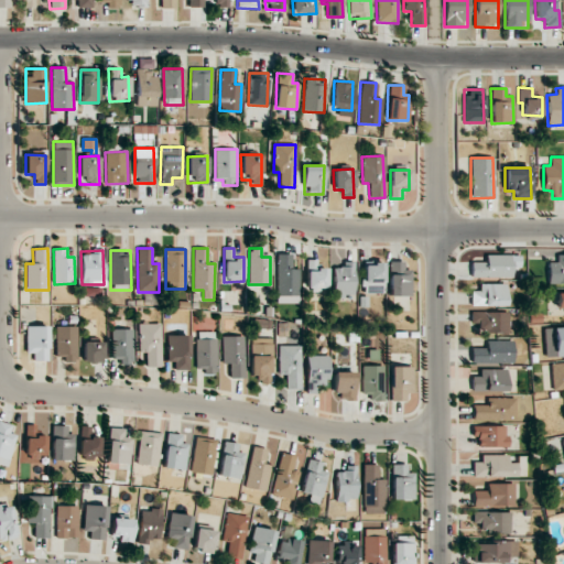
[(299,303),(300,269),(292,269),(292,255),(278,255),(277,303),(299,303)]
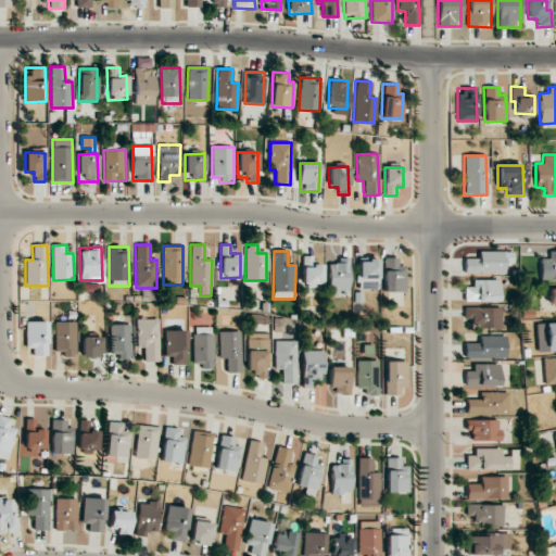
[(504,274),(504,264),(513,264),(513,252),(478,251),(478,258),(464,258),(464,273),(504,274)]
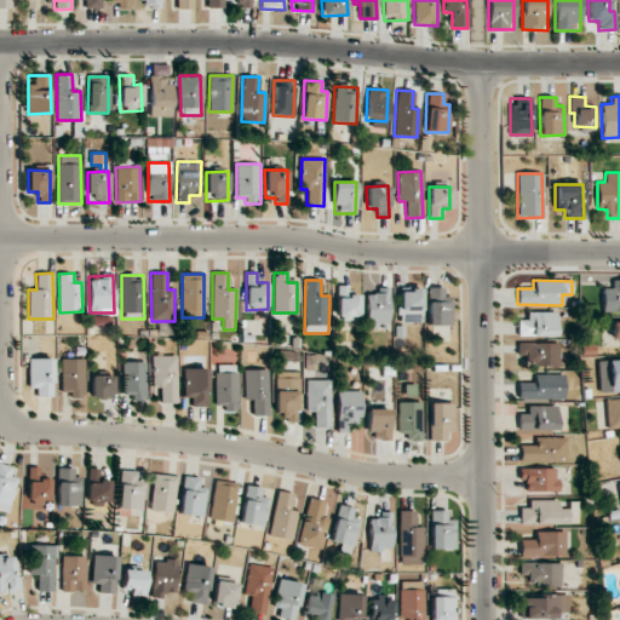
[(619,310),(619,280),(612,280),(612,287),(602,287),(602,311),(619,310)]
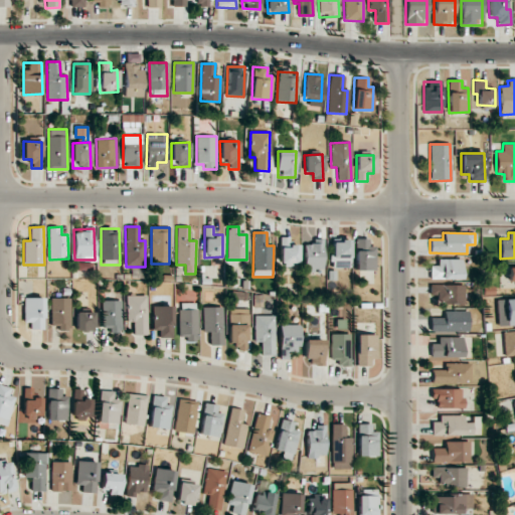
[(280,266),(298,266),(299,244),(291,244),(291,237),(281,237),(280,266)]
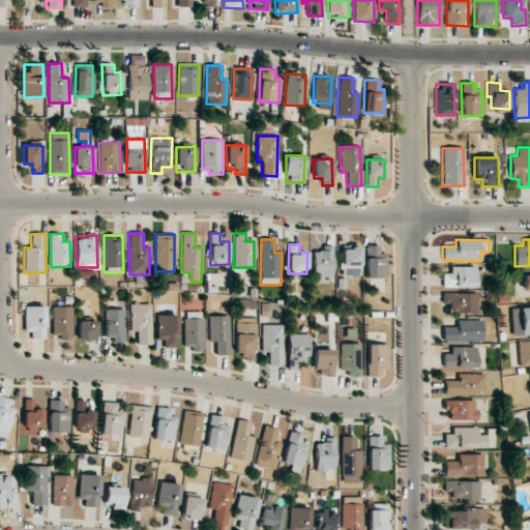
[(385,253),(379,254),(379,245),(364,245),(365,278),(386,278),(385,253)]
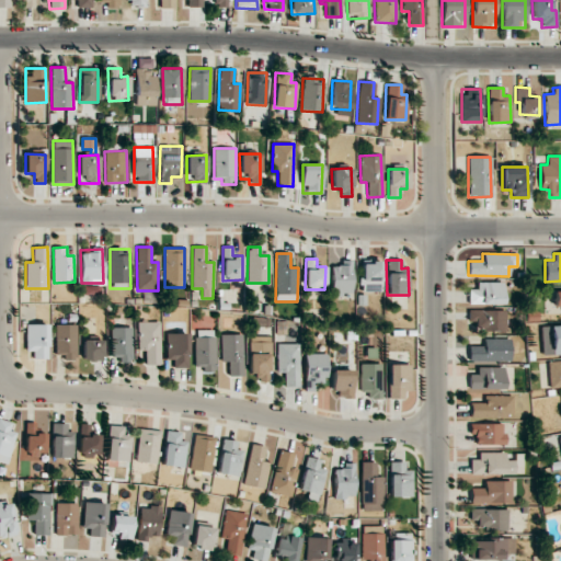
[(331,263),(331,295),(353,295),(352,263),(331,263)]
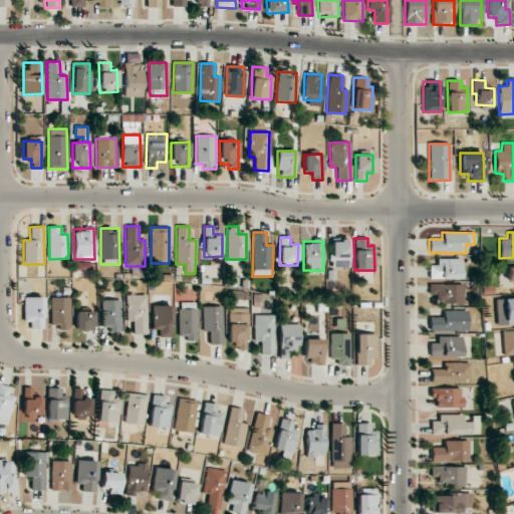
[(349,269),(349,241),(331,241),(330,269),(349,269)]
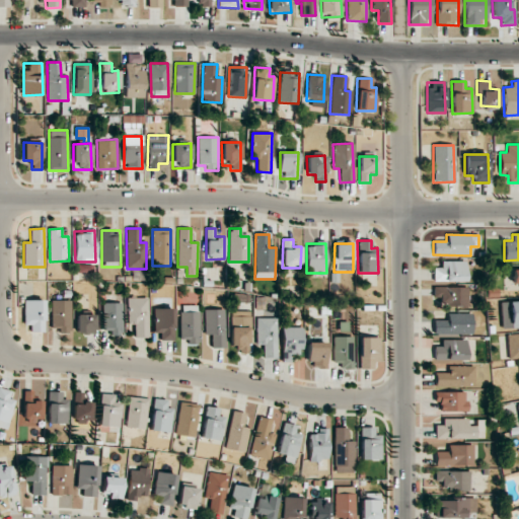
[(465,281),(465,262),(441,262),(441,268),(433,268),(433,281),(465,281)]
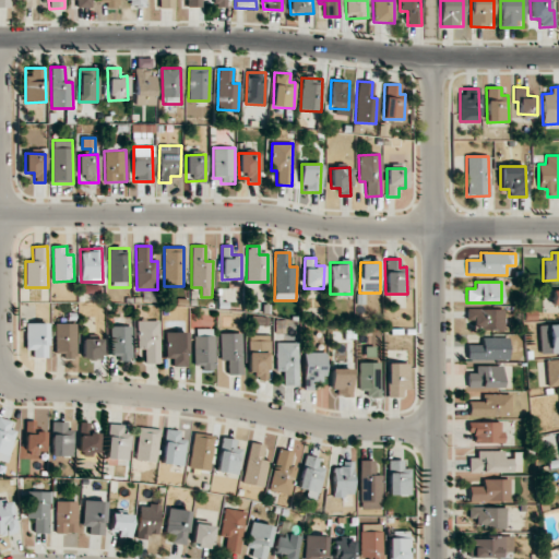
[(504,309),(468,309),(468,330),(503,330),(504,309)]
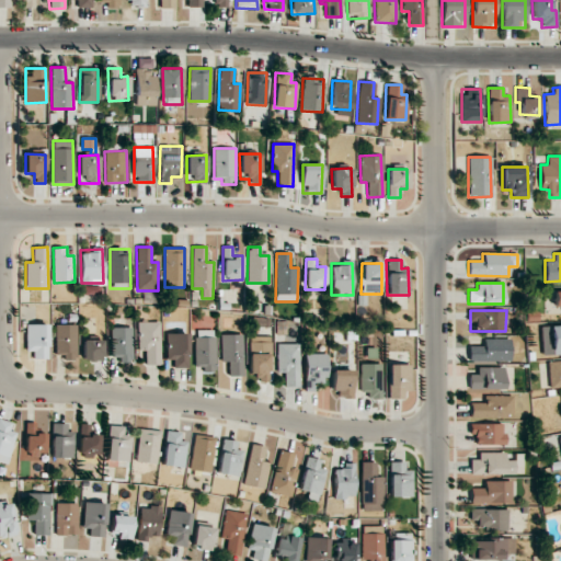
[(160,322),(138,321),(138,351),(145,351),(145,364),(160,365),(160,322)]
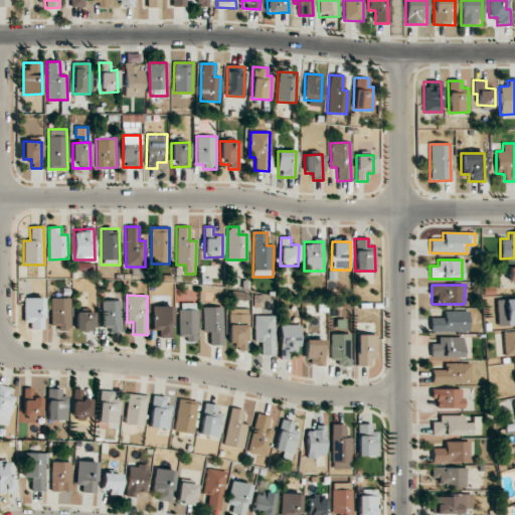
[(24,322),(30,322),(30,329),(43,329),(43,298),(24,298),(24,322)]
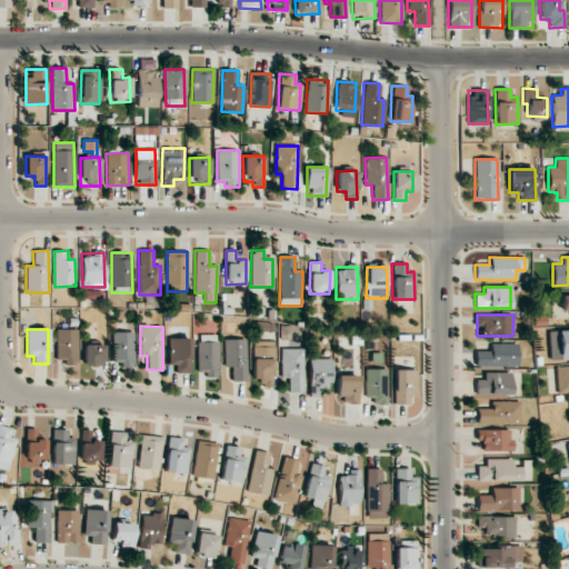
[(78,329),(56,329),(57,363),(78,362),(78,329)]
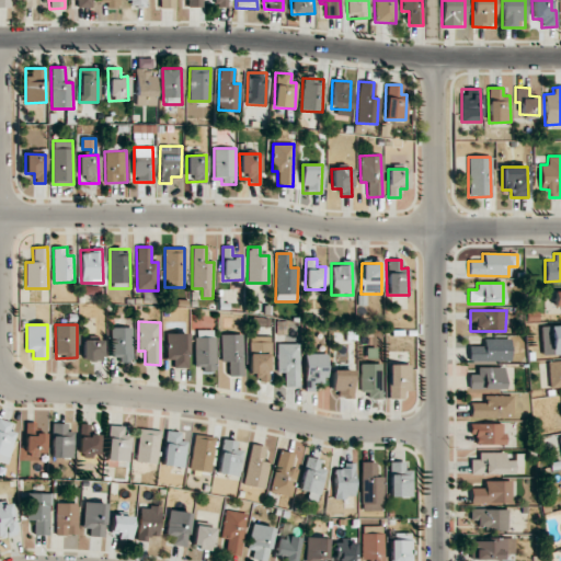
[(542,355),(560,354),(560,325),(541,327),(542,355)]
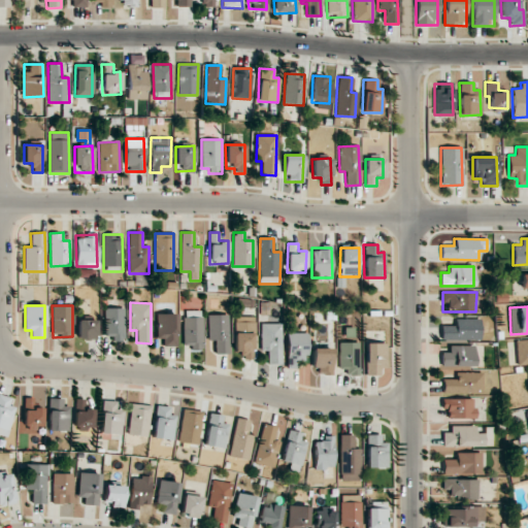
[(124,307),(104,308),(105,339),(125,339),(124,307)]
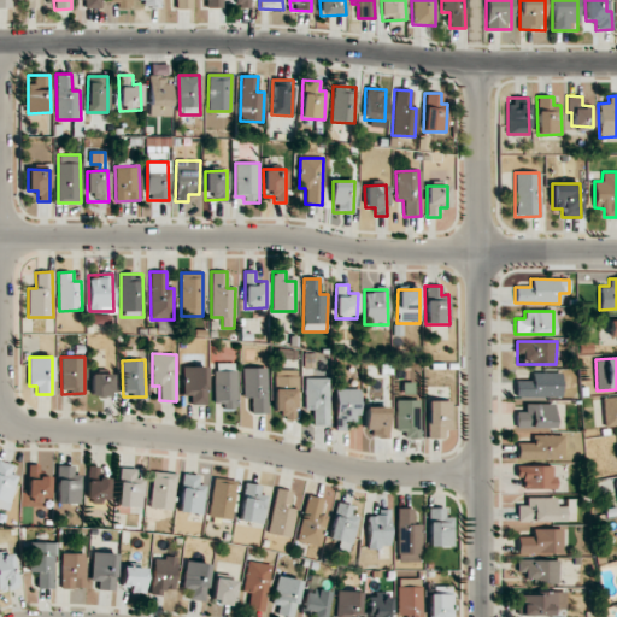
[(236,363),(215,363),(215,407),(236,407),(236,363)]
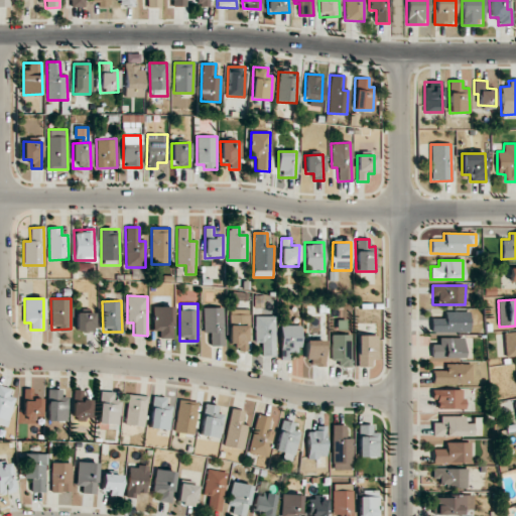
[(160,339),(172,338),(172,306),(152,306),(153,331),(159,331),(160,339)]
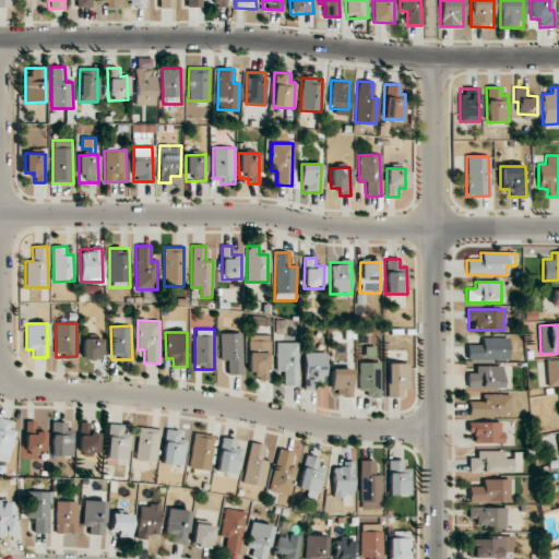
[(241,333),(219,333),(221,360),(227,360),(227,375),(242,375),(241,333)]
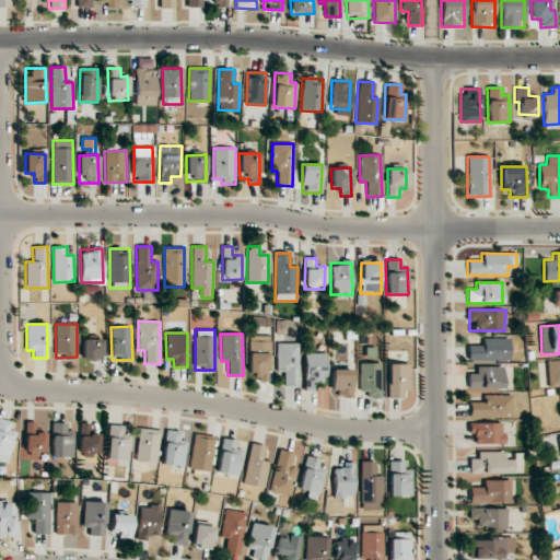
[(249,373),(258,373),(258,381),(269,381),(269,336),(249,336),(249,373)]
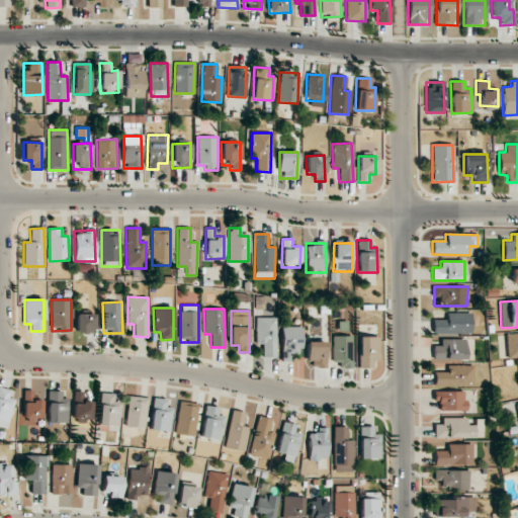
[(470,334),(471,313),(446,313),(446,320),(432,319),(432,333),(470,334)]
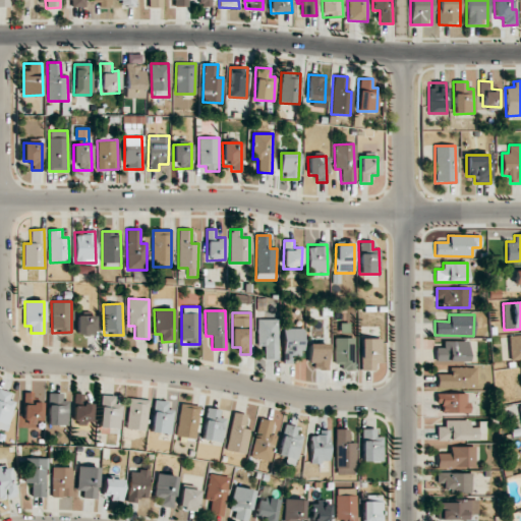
[(96,334),(95,315),(76,315),(77,335),(96,334)]
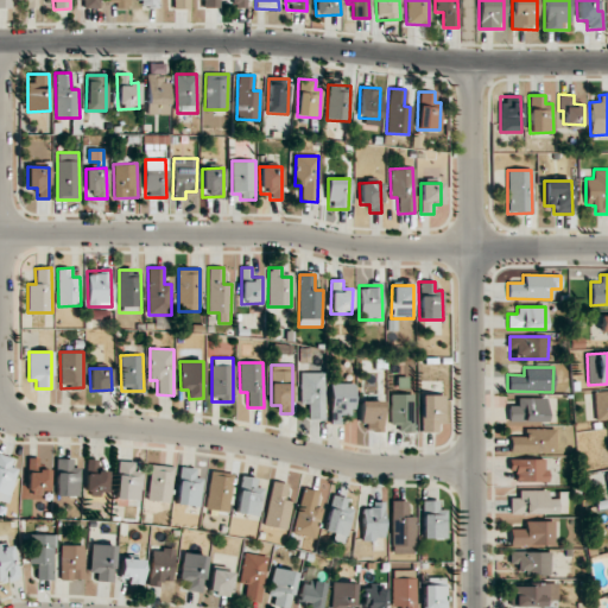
[(308,418),(324,418),(325,373),(301,373),(299,404),(309,404),(308,418)]
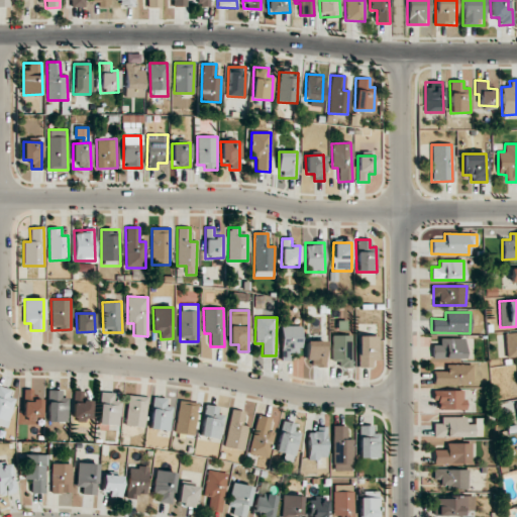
[(282,325),(281,360),(299,360),(299,326),(282,325)]
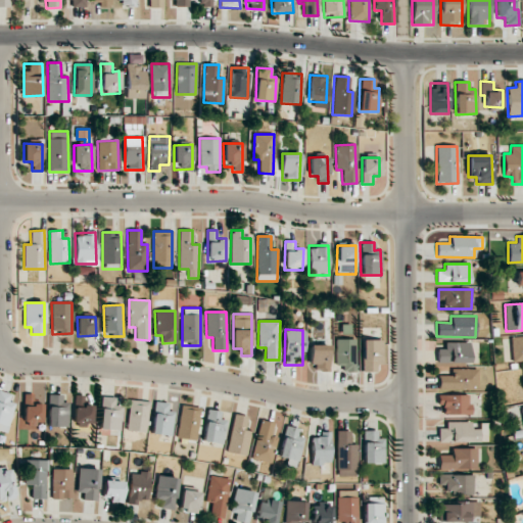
[(522,335),(511,336),(511,362),(522,362),(522,366),(522,365),(522,335)]
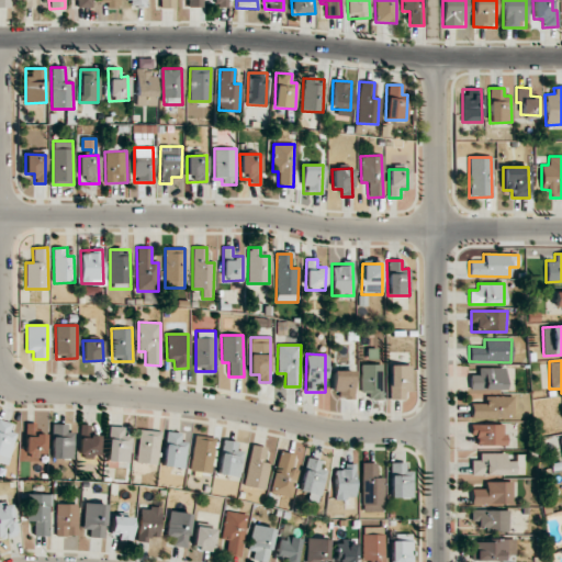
[(381,364),(360,364),(361,391),(369,391),(369,400),(382,400),(381,364)]
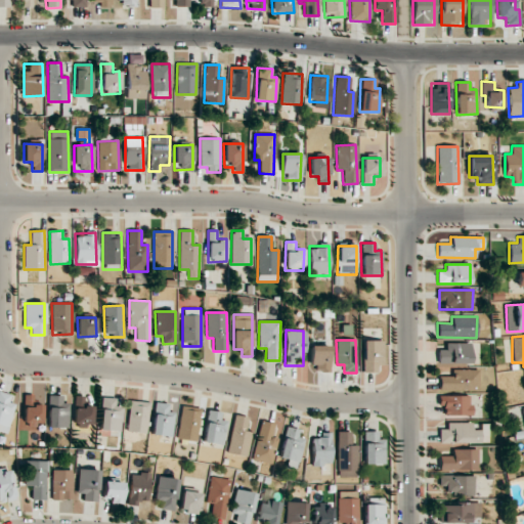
[(381,341),(362,341),(363,373),(382,373),(381,341)]
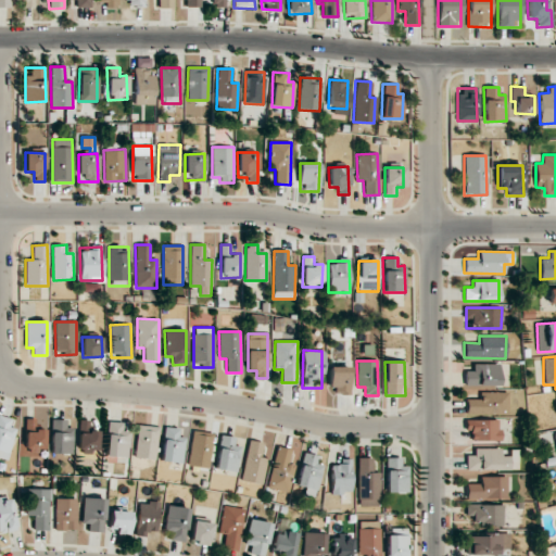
[(500,364),(472,364),(472,370),(465,370),(464,386),(498,386),(500,364)]
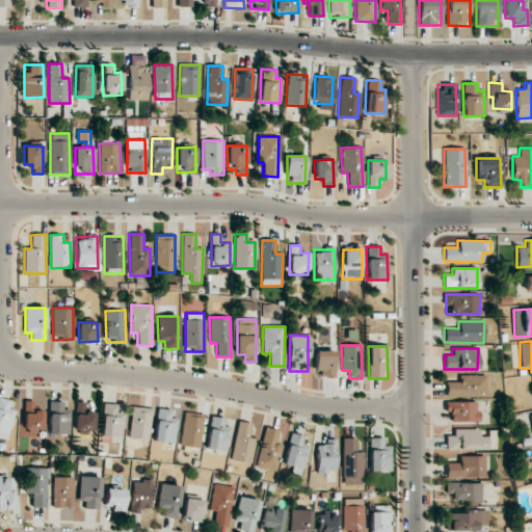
[(335,351),(315,351),(316,377),(335,377),(335,351)]
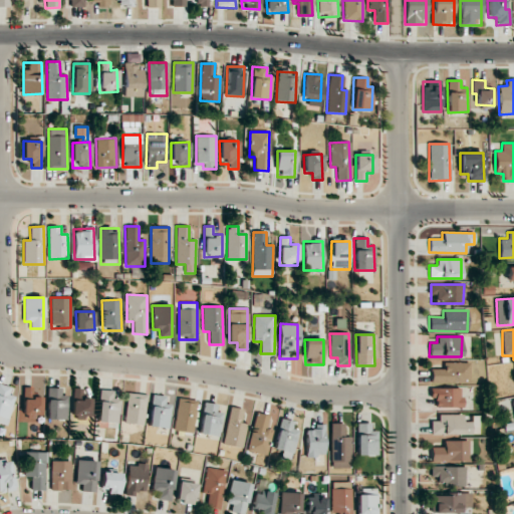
[(430,368),(431,383),(469,382),(469,362),(443,362),(443,368),(430,368)]
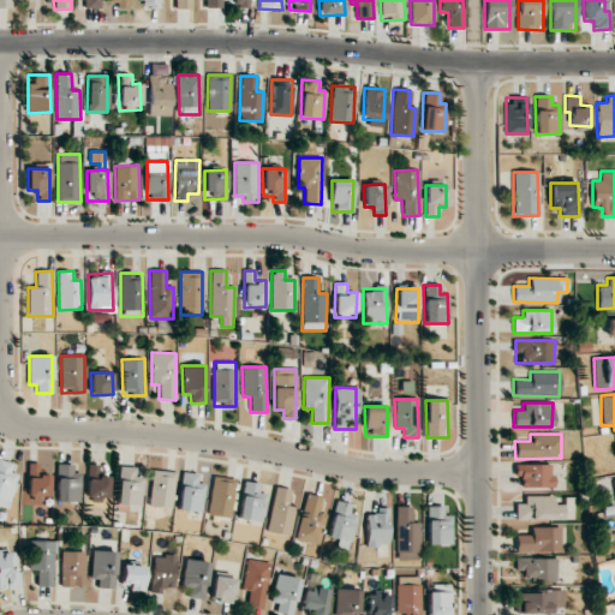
[(18,464),(0,459),(0,507),(7,509),(18,464)]
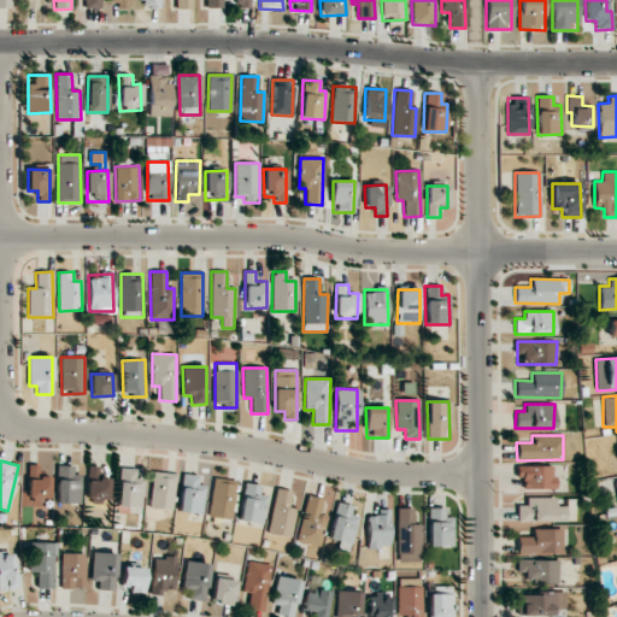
[(27,499),(48,500),(50,465),(28,465),(27,499)]
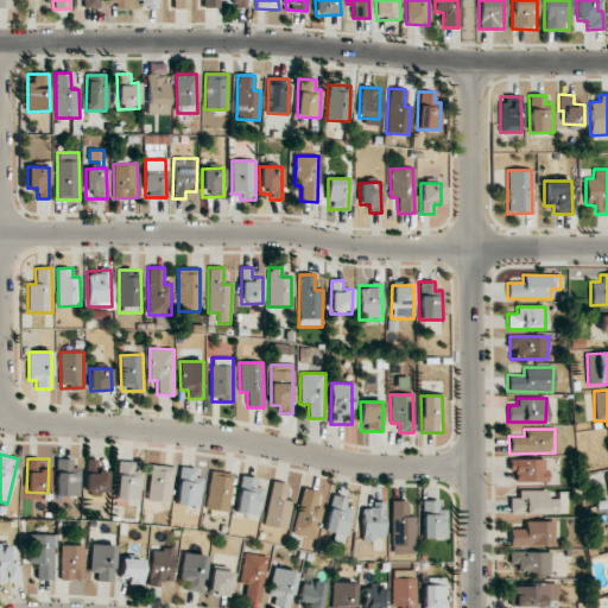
[(56,496),(80,495),(80,467),(73,467),(73,458),(56,458),(56,496)]
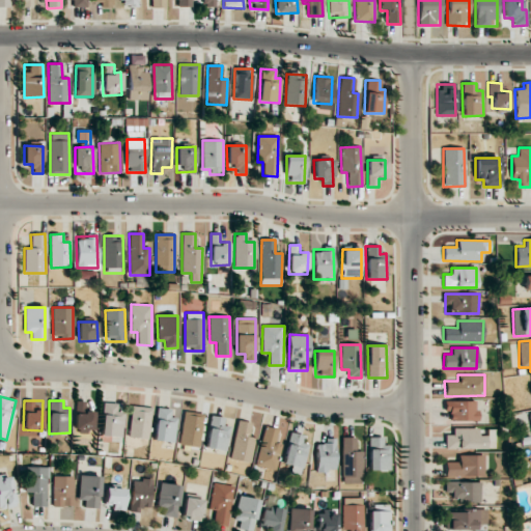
[(477,421),(477,401),(444,400),(444,411),(449,411),(449,421),(477,421)]
